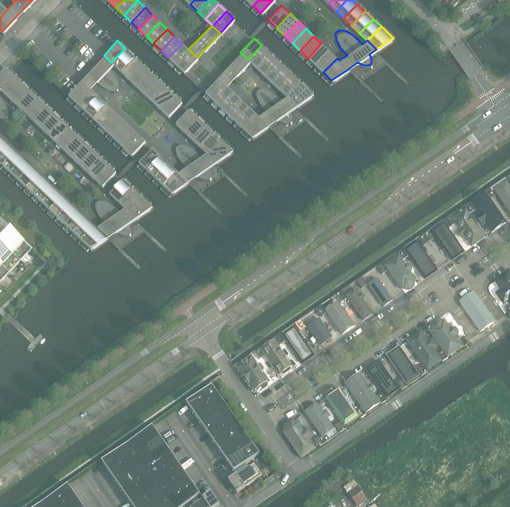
[(176,64),(189,50),(188,49),(182,43),(168,57),(176,64)]
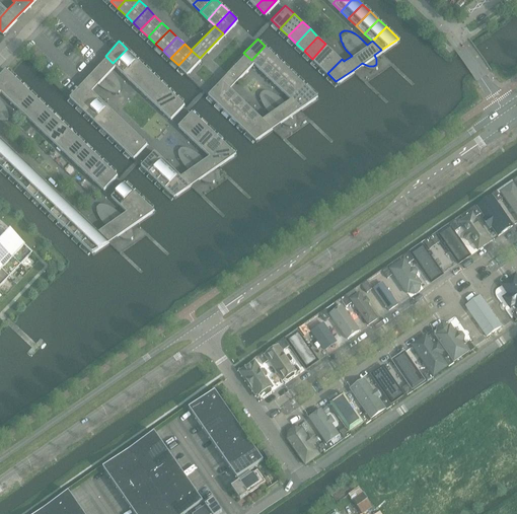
[(319,66),(334,52),(325,44),(312,59),(319,66)]
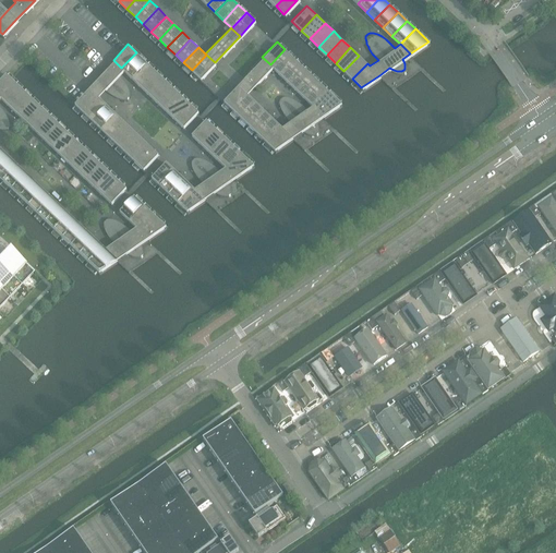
[(278,72),(293,57),(285,49),(270,64),(272,65),(278,72)]
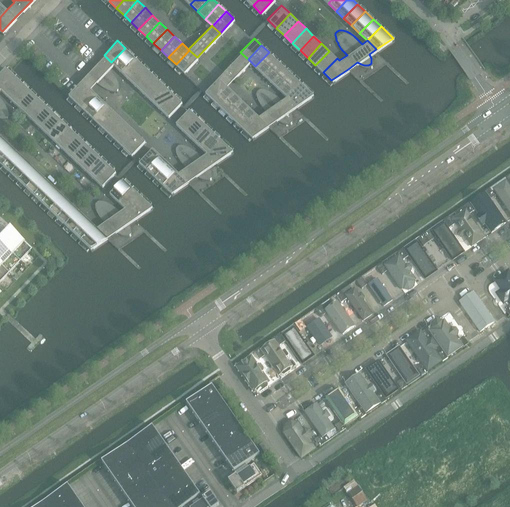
[(119,69),(133,55),(125,48),(111,62),(112,63),(119,69)]
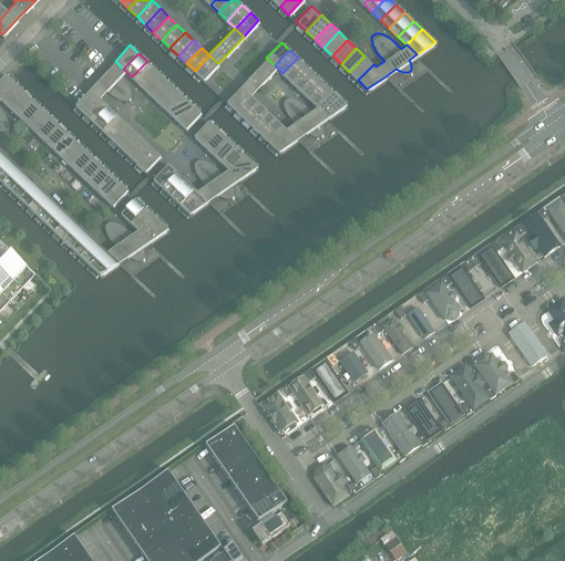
[(203,79),(218,63),(209,55),(195,71),(203,79)]
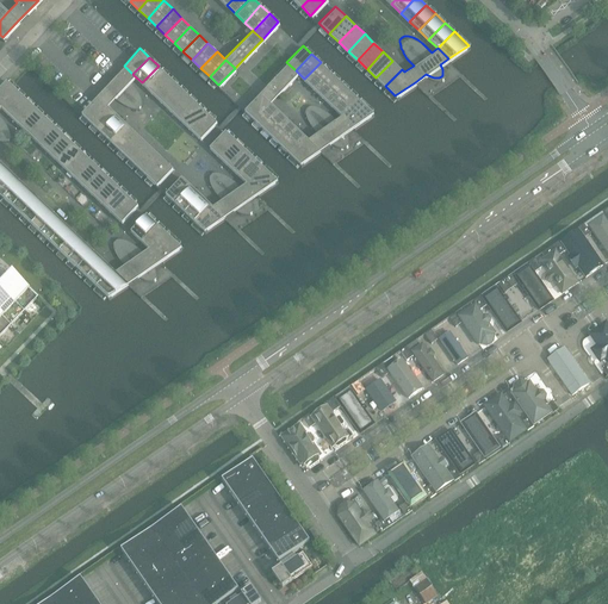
[(385,86),(402,69),(392,61),(376,78),(385,86)]
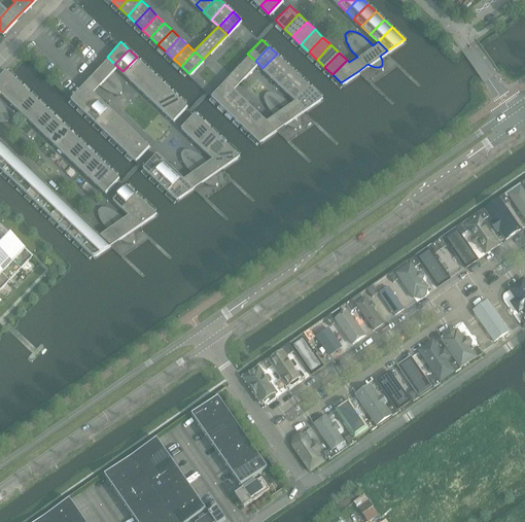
[(233,88),(251,68),(256,62),(255,61),(247,54),(223,79),(232,87),(233,88)]
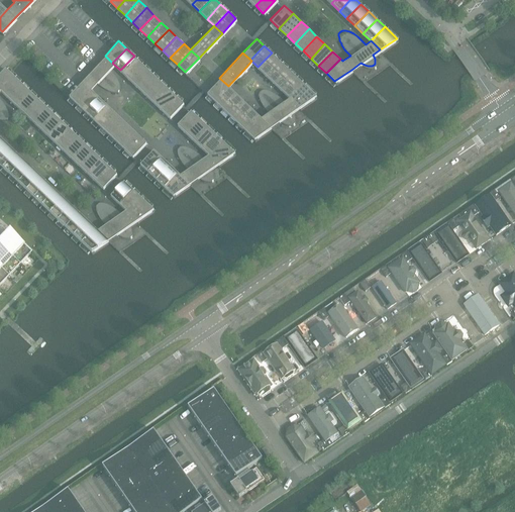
[(266,75),(279,60),(272,53),(258,67),(266,75)]
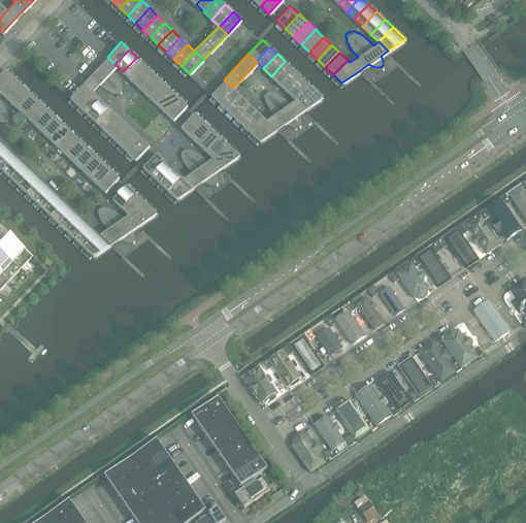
[(76,104),(91,89),(92,90),(95,87),(99,83),(102,86),(105,88),(109,90),(110,90),(114,91),(117,91),(119,90),(121,89),(121,88),(121,86),(120,80),(117,75),(116,73),(111,69),(114,66),(116,65),(114,64),(107,57),(105,58),(103,61),(90,74),(87,78),(84,82),(69,96),(76,104)]
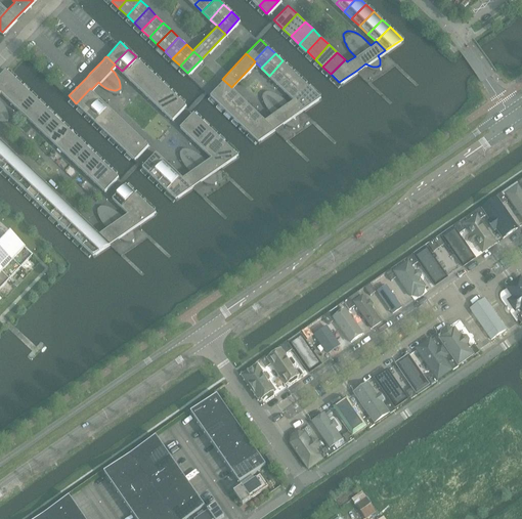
[(130,79),(143,65),(136,56),(122,71),(130,79)]
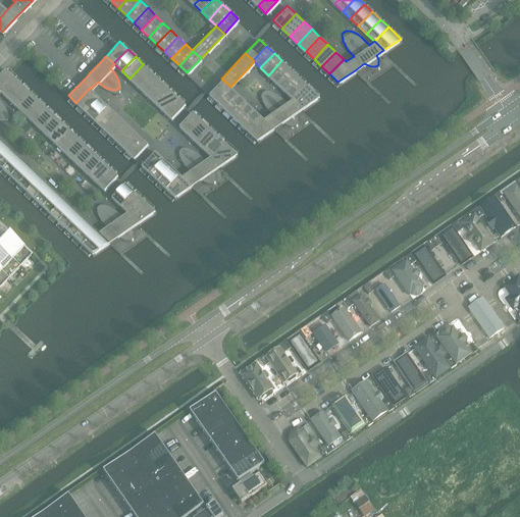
[(275,83),(290,67),(281,60),(268,75),(275,83)]
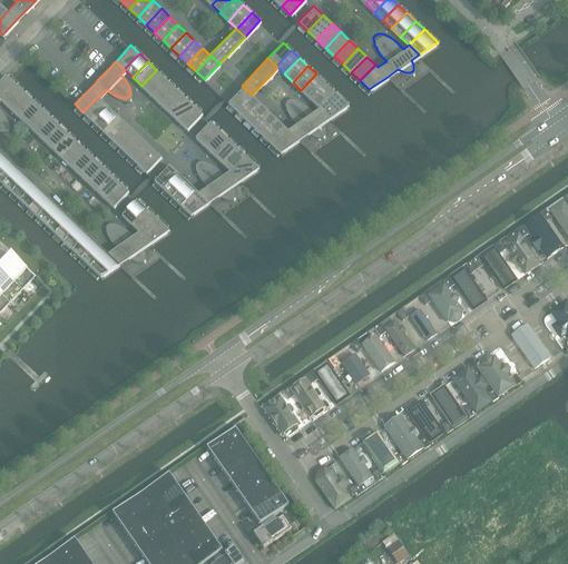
[(150,94),(165,78),(156,70),(142,86),(150,94)]
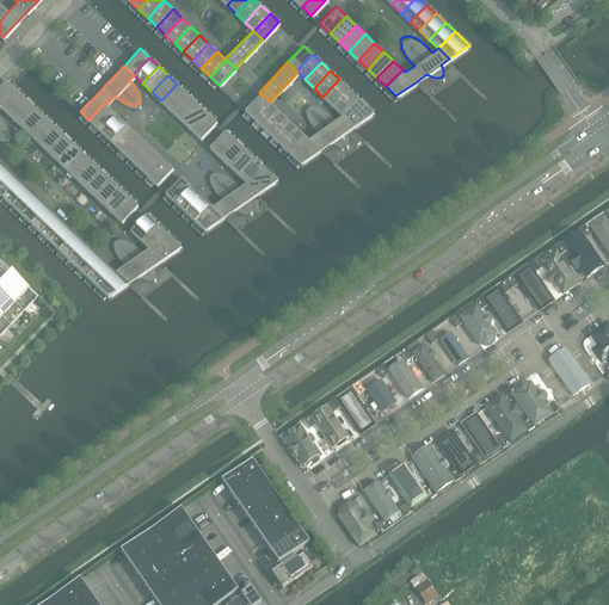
[(0,102),(14,87),(5,78),(0,82),(0,102)]
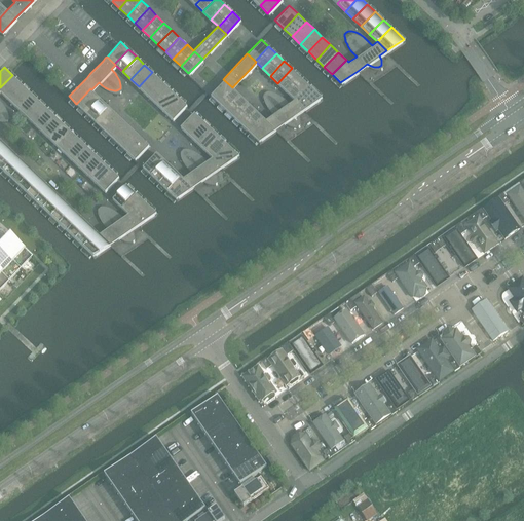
[(286,90),(299,76),(292,68),(277,83),(286,90)]
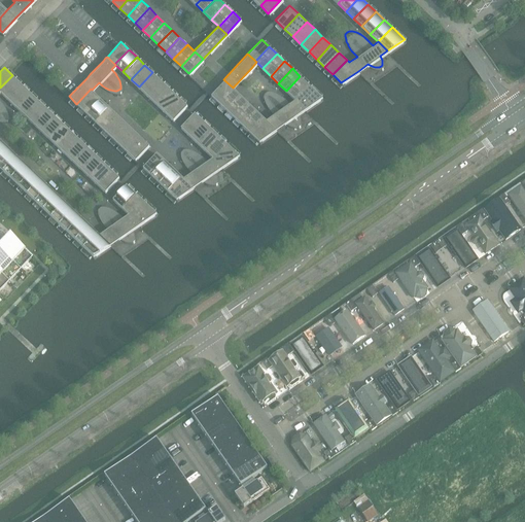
[(147,95),(161,80),(152,72),(139,87),(147,95)]
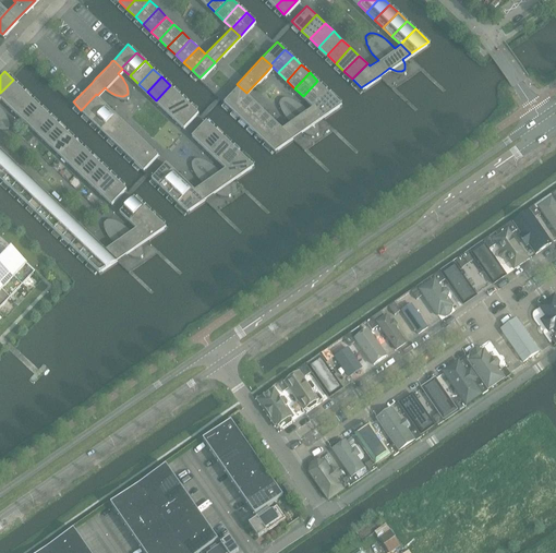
[(7,104),(22,87),(13,80),(0,93),(0,97),(7,104)]
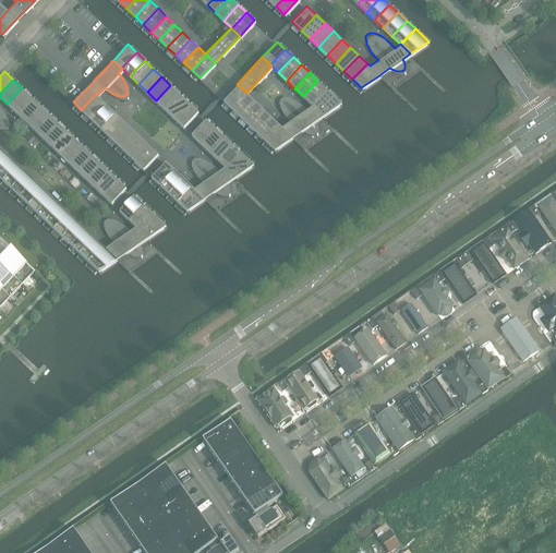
[(311,104),(326,88),(317,81),(303,96),(311,104)]
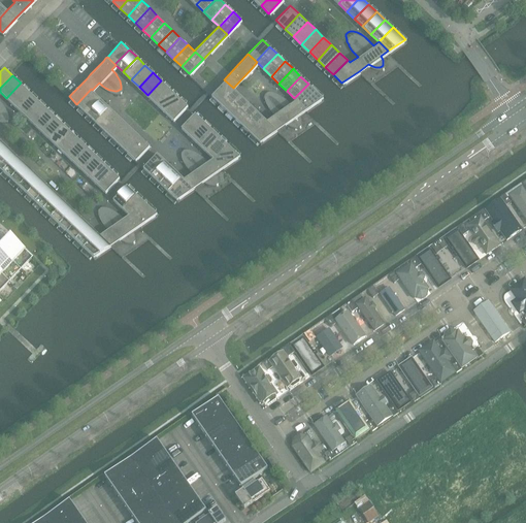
[(218,101),(232,87),(224,79),(210,94),(218,101)]
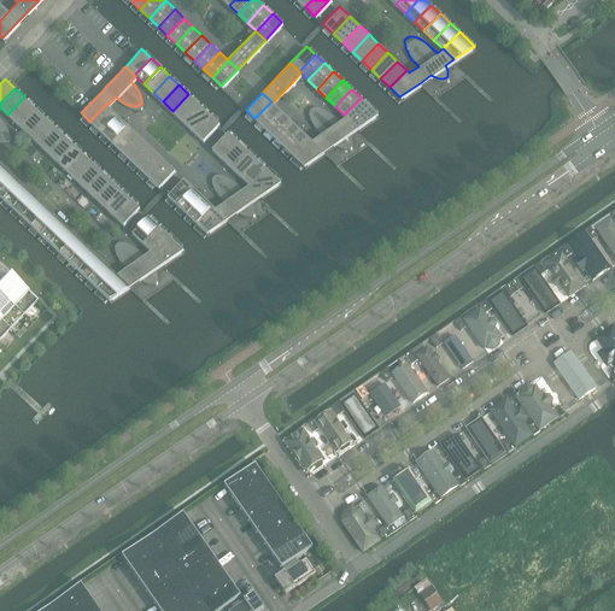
[(181,119),(198,103),(188,94),(173,111),(181,119)]
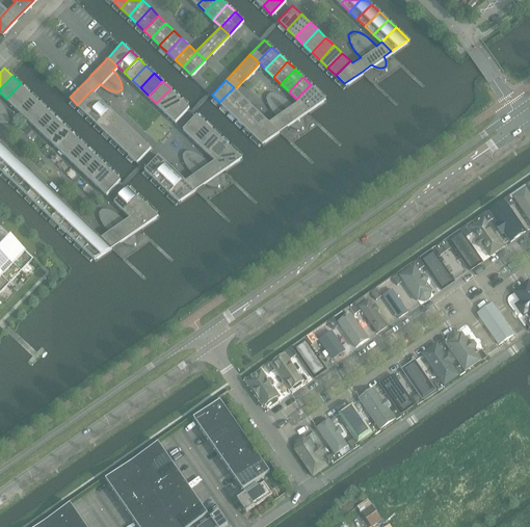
[(15,106),(29,91),(21,83),(6,99),(15,106)]
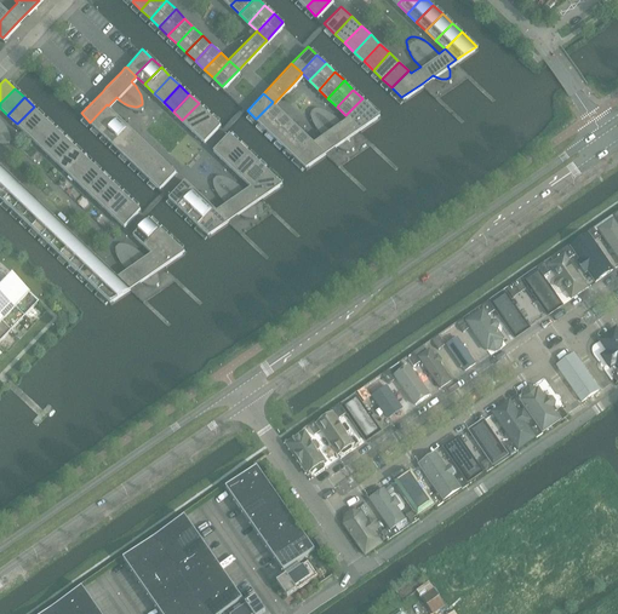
[(378,113),(362,98),(345,115),(347,116),(359,127),(378,113)]
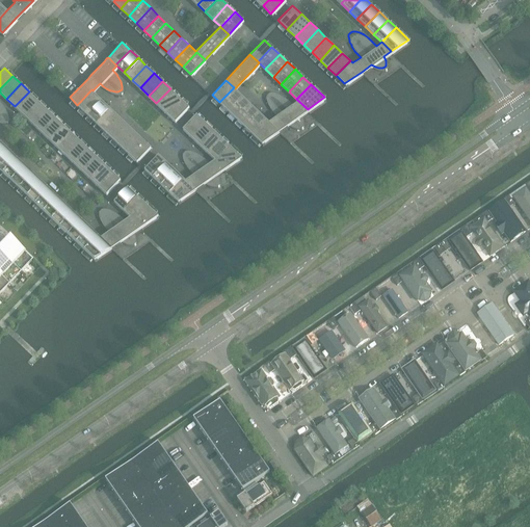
[(241,95),(235,88),(234,87),(219,102),(228,109),(241,95)]
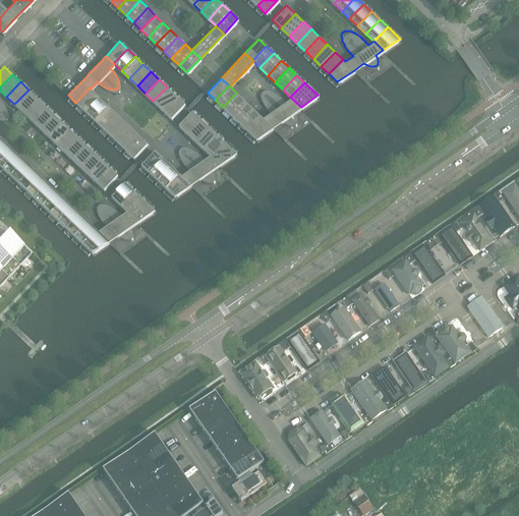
[(161,109),(175,95),(167,87),(153,101),(161,109)]
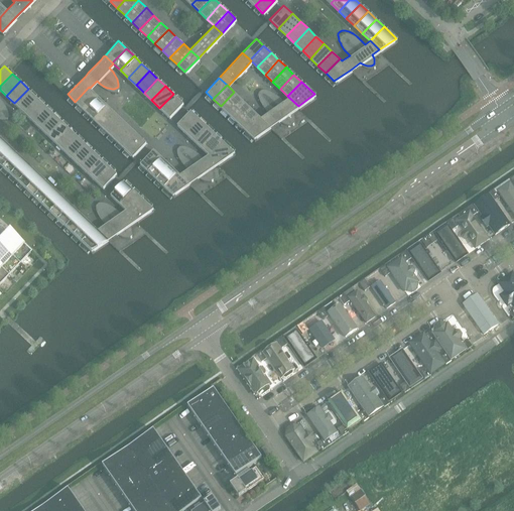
[(97,95),(90,88),(89,87),(75,102),(83,109),(97,95)]
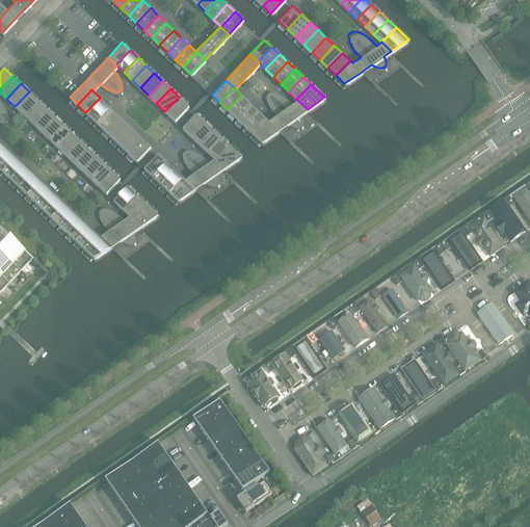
[(261,141),(288,123),(289,124),(292,125),(295,126),(297,126),(299,126),(301,125),(302,123),(302,121),(301,119),(301,115),(300,114),(308,109),(297,100),(292,103),(292,102),(288,98),(284,96),(280,93),(276,91),(273,89),(272,89),(269,89),(267,90),(265,91),(265,95),(265,96),(265,99),(267,102),(269,105),(271,109),(276,114),(268,120),(264,116),(250,131),(261,141)]
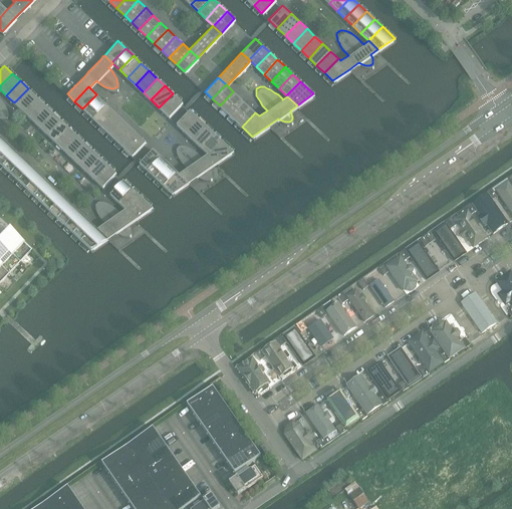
[(22,109),(35,95),(28,88),(14,102),(22,109)]
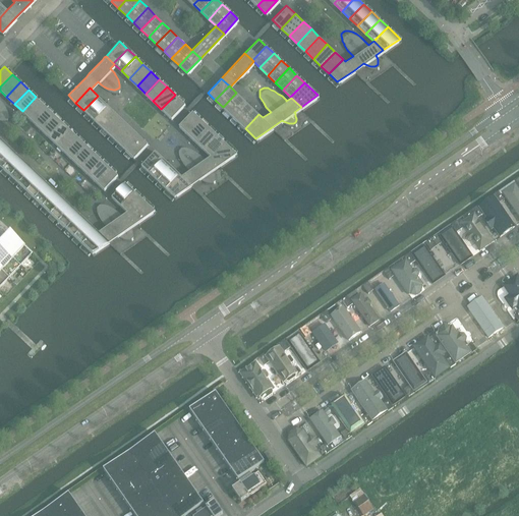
[(230,114),(244,100),(236,93),(223,107),(230,114)]
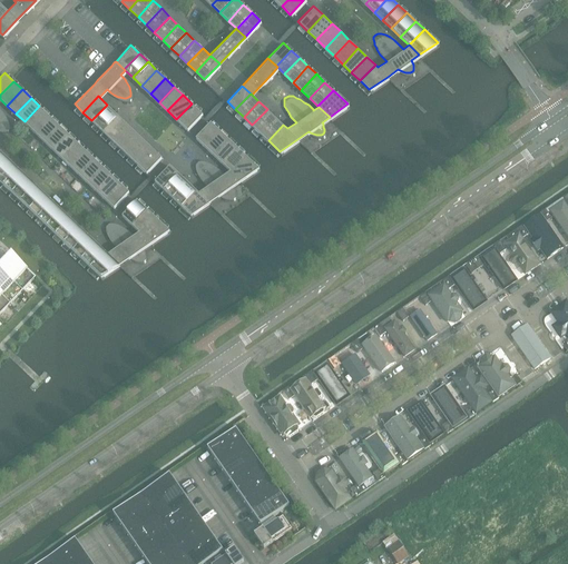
[(186,128),(202,112),(192,104),(176,119),(186,128)]
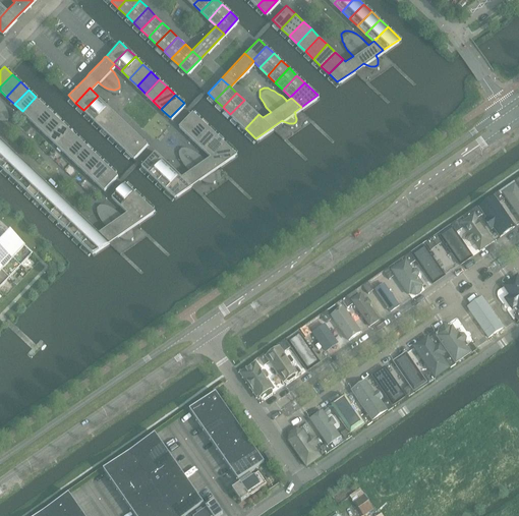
[(92,118),(106,103),(98,96),(83,110),(92,118)]
